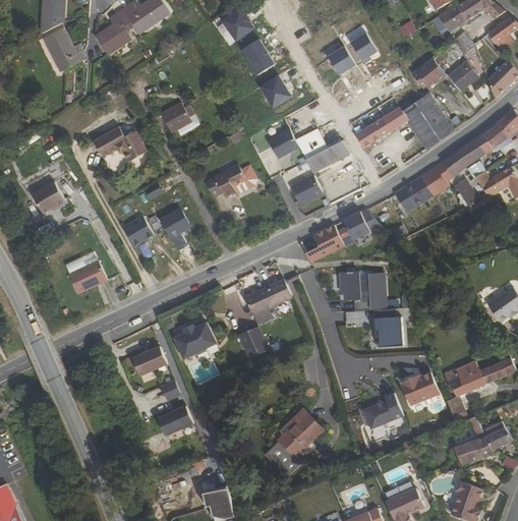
[(40,0),(39,36),(59,25),(60,0),(40,0)]
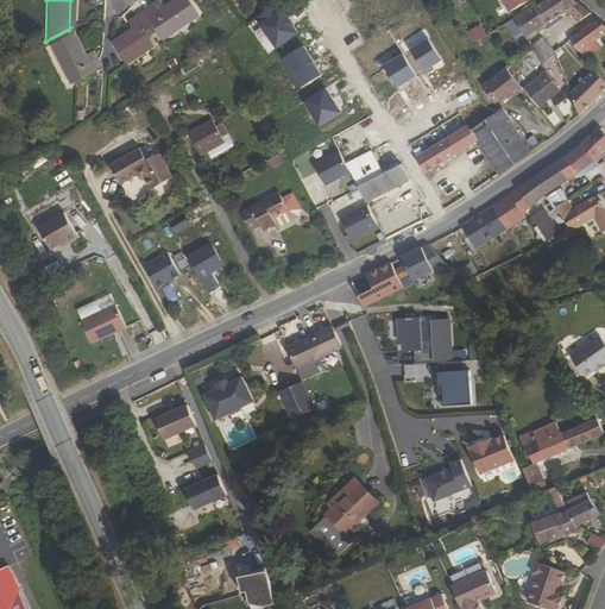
[(165,37),(193,18),(181,0),(176,0),(159,12),(155,5),(138,16),(149,30),(157,24),(165,37)]
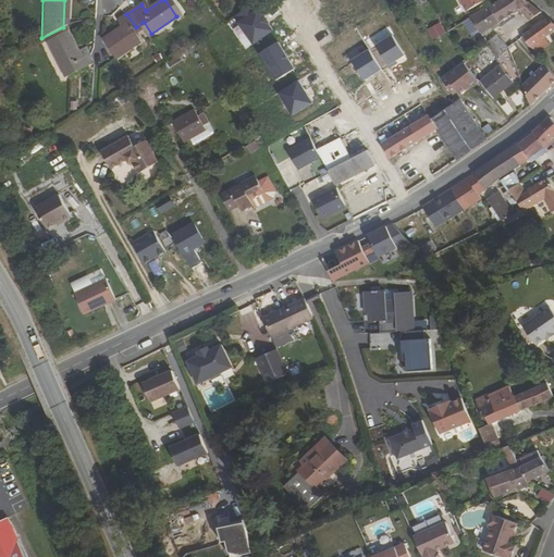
[(457,0),(464,11),(481,0),(457,0)]
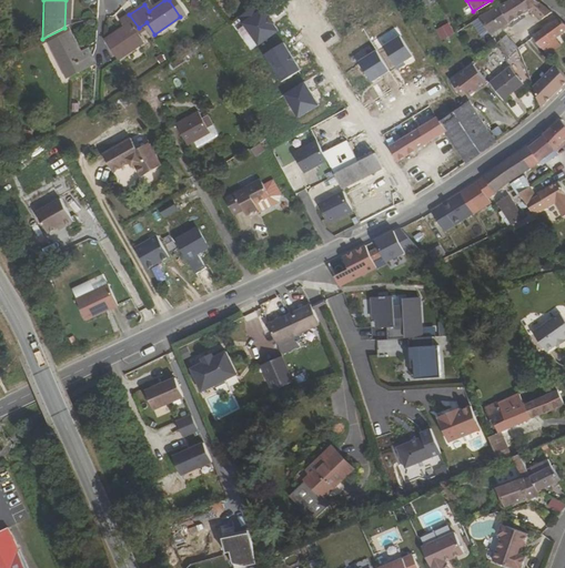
[(507,22),(528,8),(520,0),(506,0),(496,6),(507,22)]
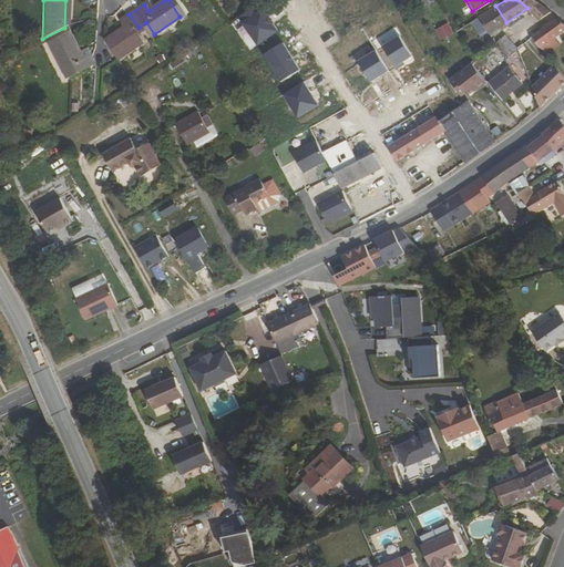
[(535,2),(527,8),(537,19),(547,12),(535,2)]
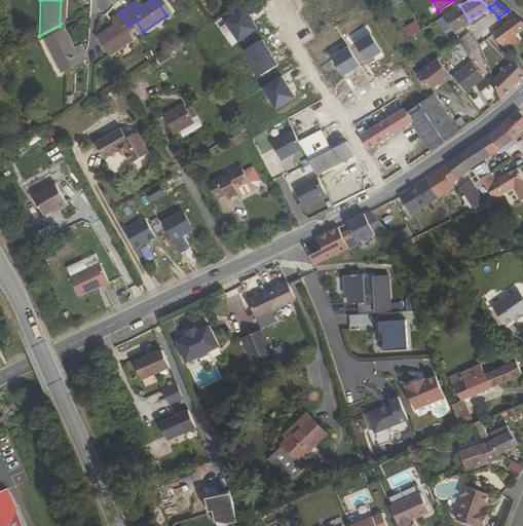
[(459,5),(452,9),(462,25),(470,21),(459,5)]
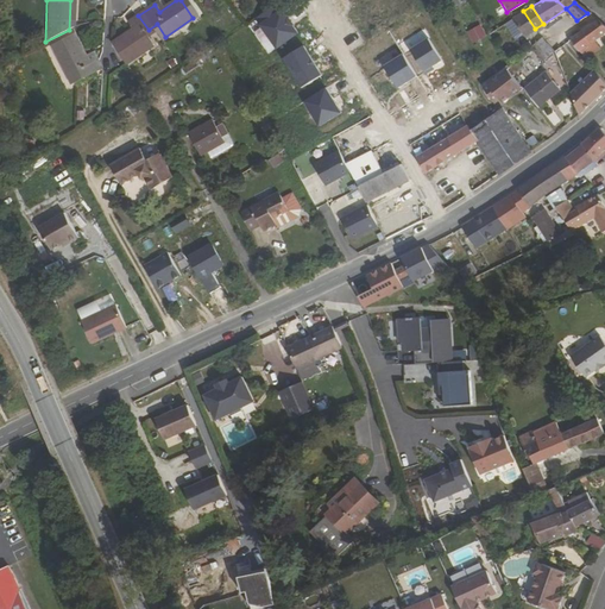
[(523,11),(510,18),(522,37),(523,36),(535,29),(523,11)]
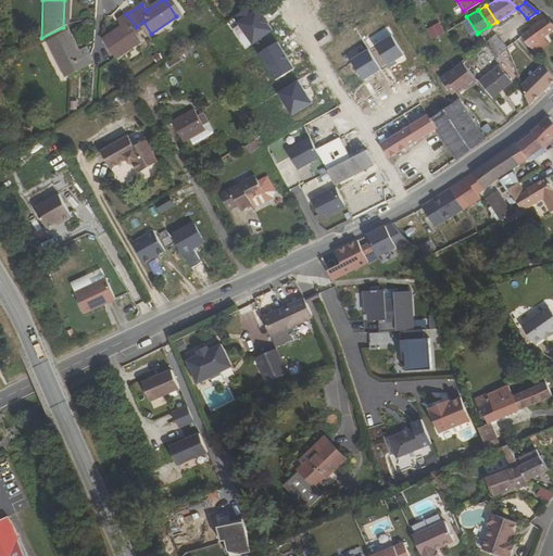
[(98,42),(110,61),(135,45),(127,32),(136,27),(126,14),(111,24),(116,30),(98,42)]
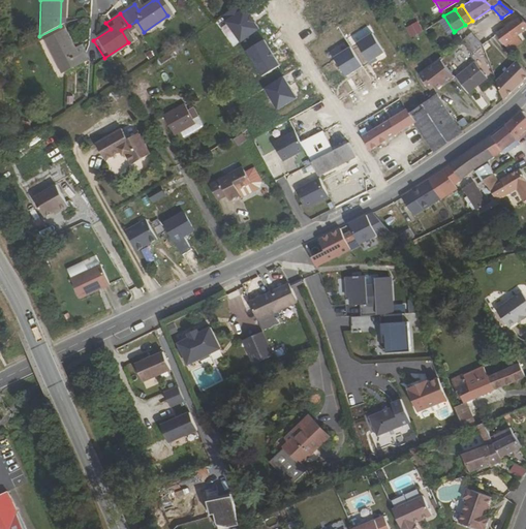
[(494,34),(506,50),(518,41),(514,35),(525,26),(525,25),(517,17),(494,34)]
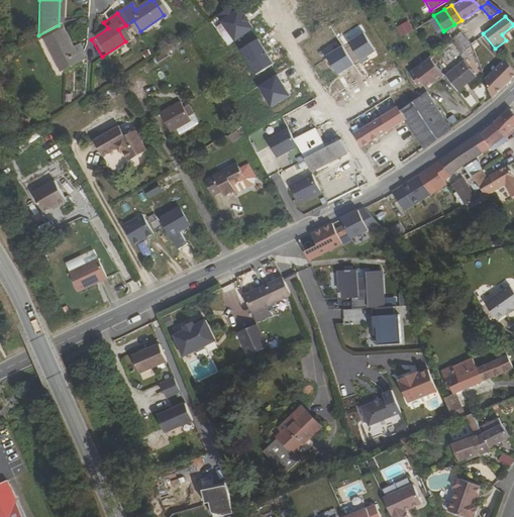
[(412,28),(417,35),(433,26),(428,18),(412,28)]
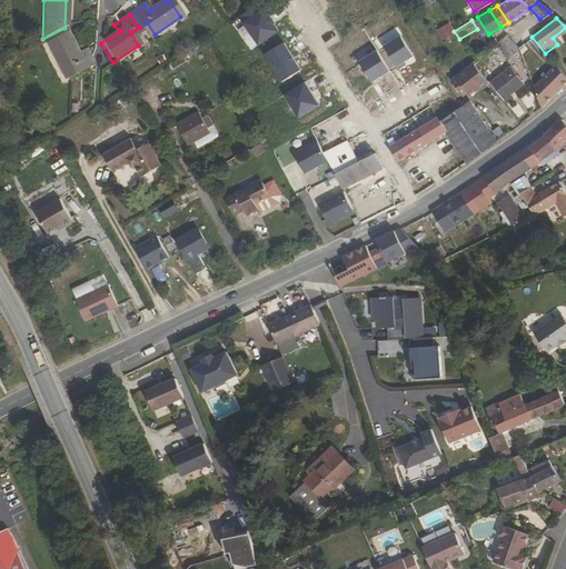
[(439,41),(453,33),(447,22),(433,30),(439,41)]
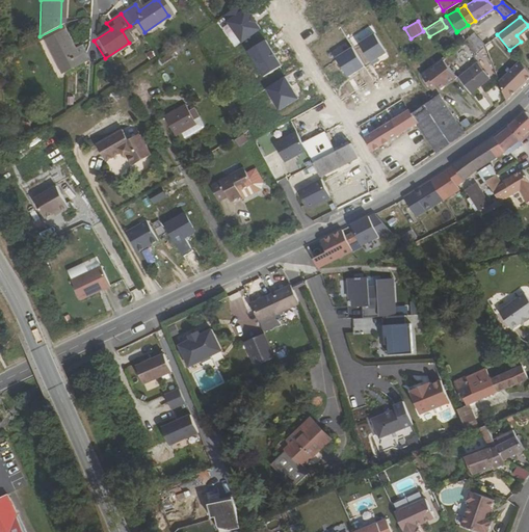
[(463,38),(461,40),(473,52),(482,45),(471,32),(463,38)]
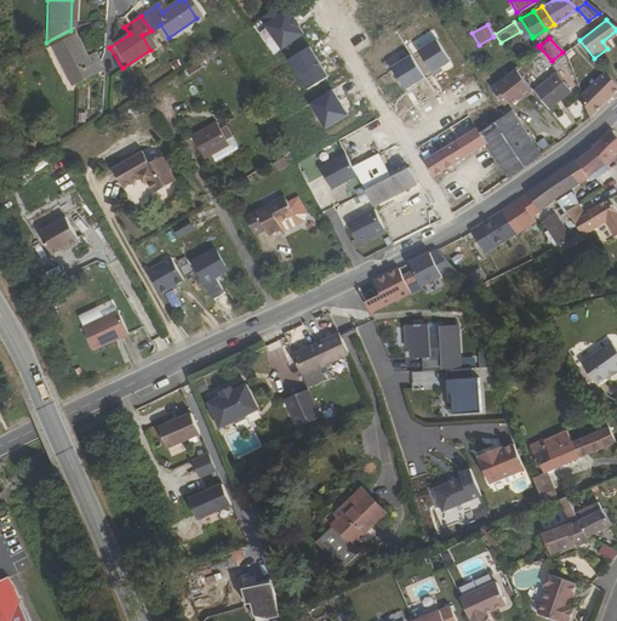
[(87,56),(79,61),(66,40),(45,52),(69,90),(98,72),(95,66),(87,56)]
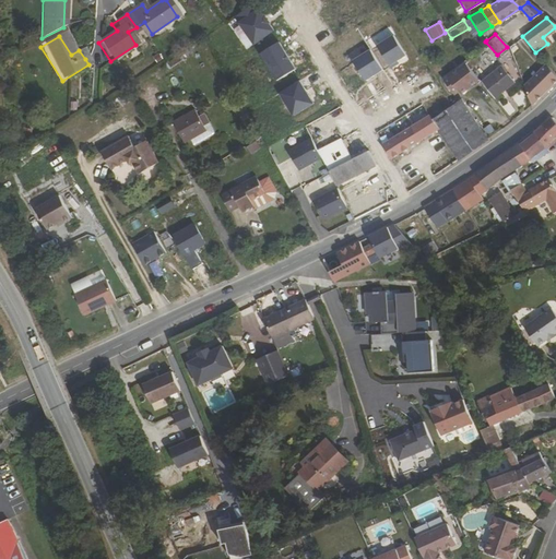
[(509,46),(511,50),(513,49),(519,55),(523,52),(532,64),(541,59),(535,52),(522,36),(508,45),(509,46)]
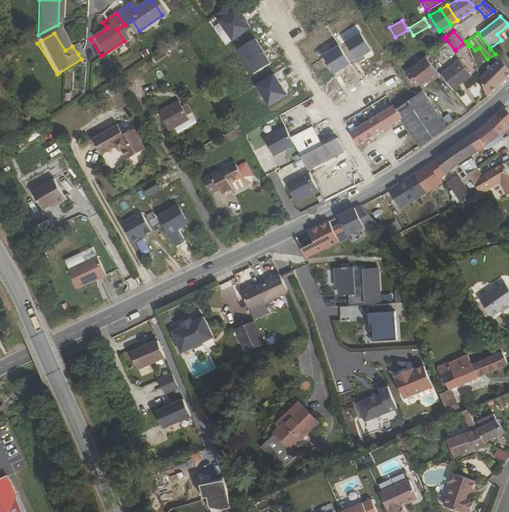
[(477,54),(475,50),(470,45),(468,46),(471,57),(477,54)]
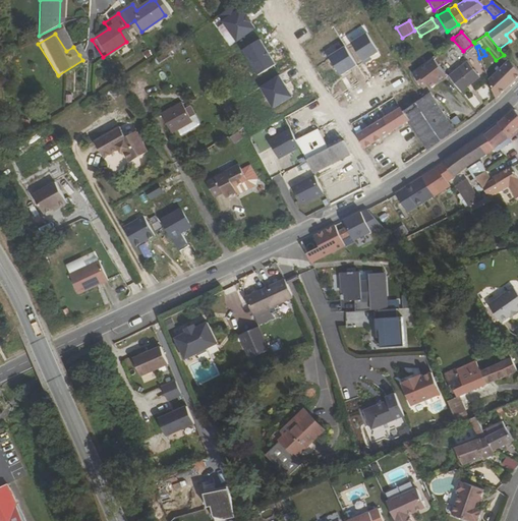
[(153,63),(168,54),(165,50),(150,59),(153,63)]
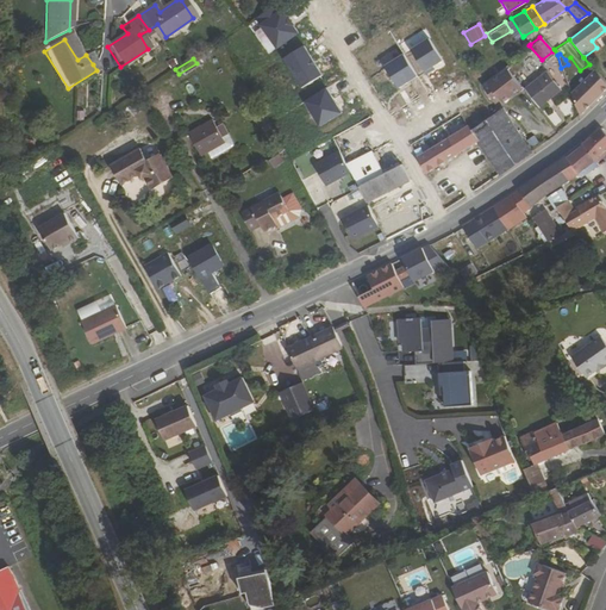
[(508,72),(514,79),(517,76),(513,73),(522,67),(517,60),(508,67),(507,69),(508,72)]
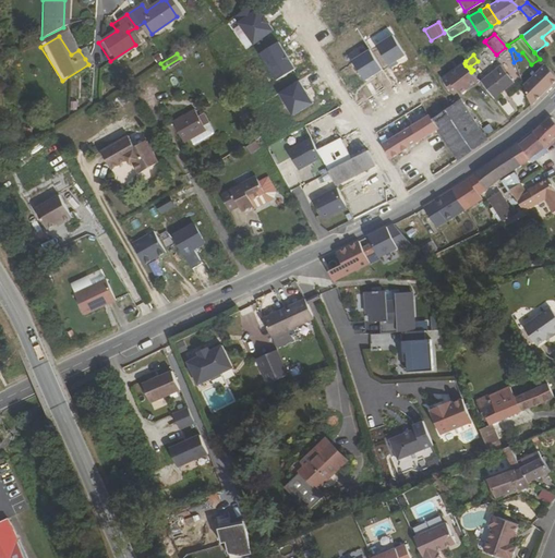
[(514,62),(517,72),(520,70),(527,67),(522,58),(520,59),(514,62)]
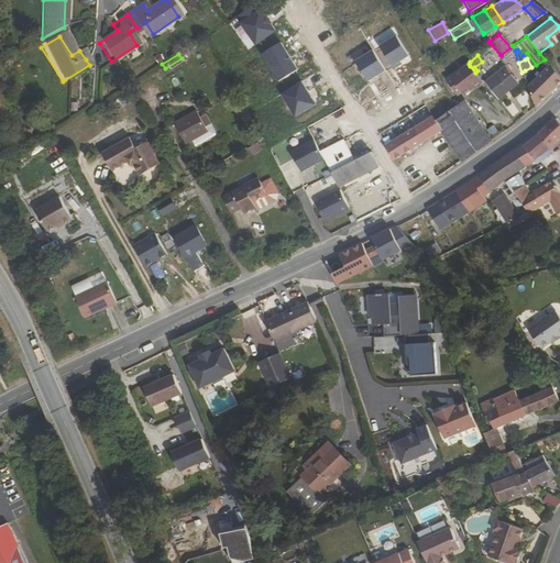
[(559,79),(549,65),(526,86),(534,106),(539,102),(544,97),(559,79)]
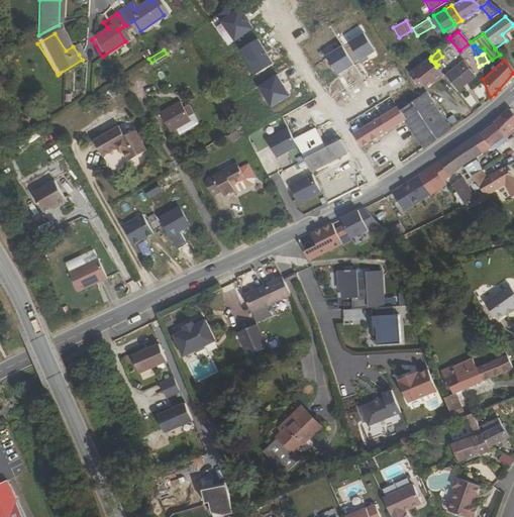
[(414,72),(408,77),(412,84),(419,79),(424,86),(429,82),(433,79),(441,74),(436,67),(431,61),(415,73),(414,72)]
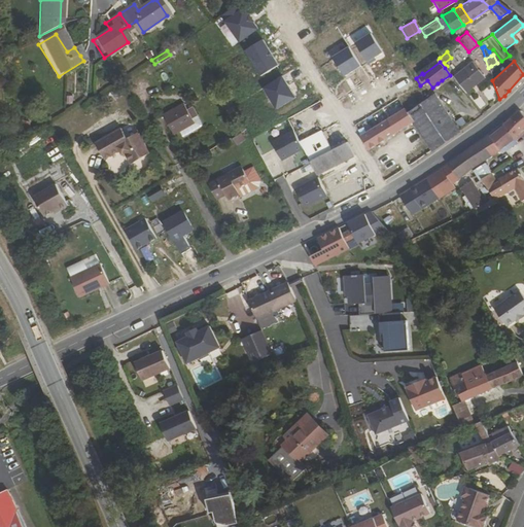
[(483,77),(472,63),(452,77),(463,92),(483,77)]
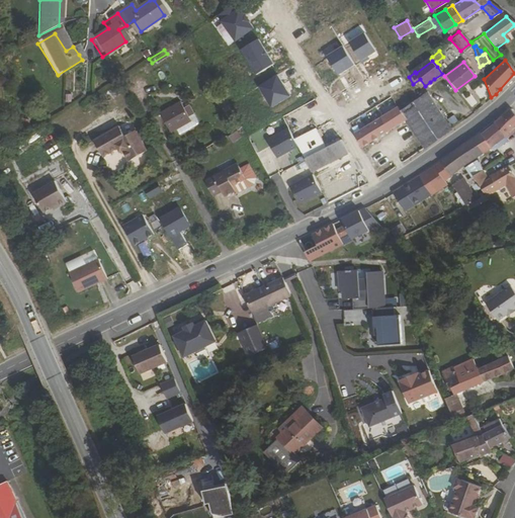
[(416,95),(398,110),(404,118),(423,147),(449,128),(443,120),(426,90),(421,92),(416,95)]
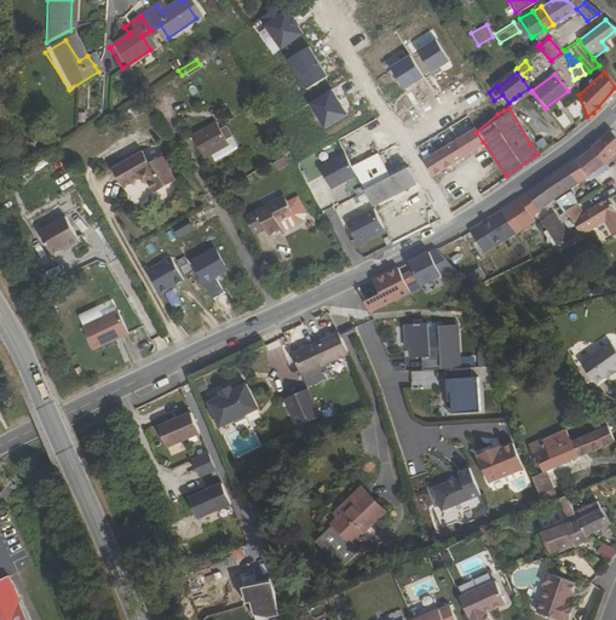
[(254,113),(263,127),(270,122),(263,109),(254,113)]
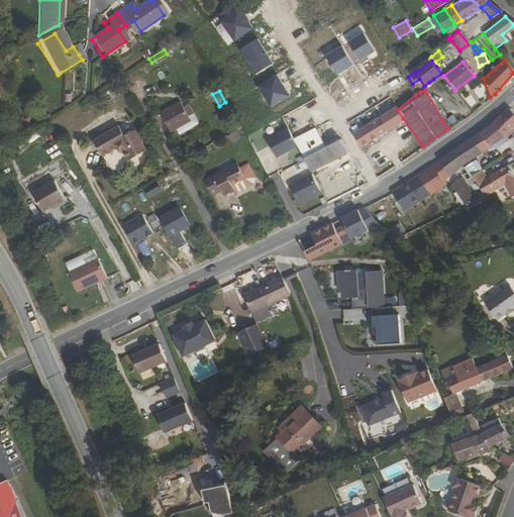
[(186,116),(181,108),(177,102),(158,113),(169,132),(189,119),(186,116)]
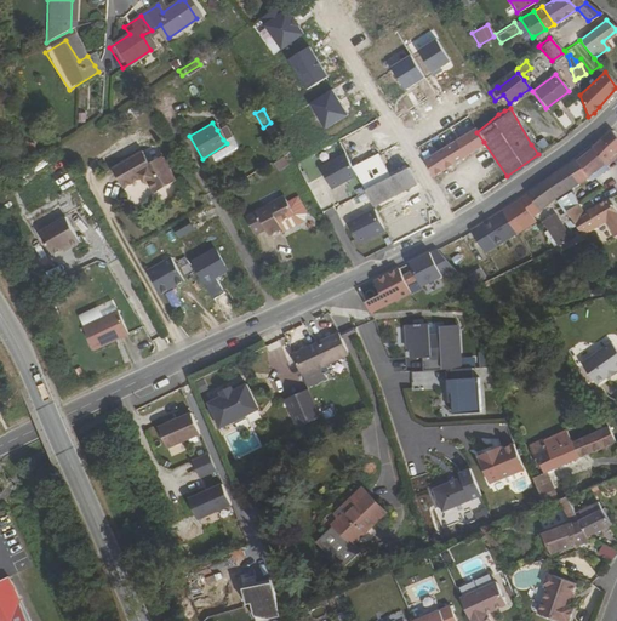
[(228,136),(222,127),(217,130),(223,140),(228,136)]
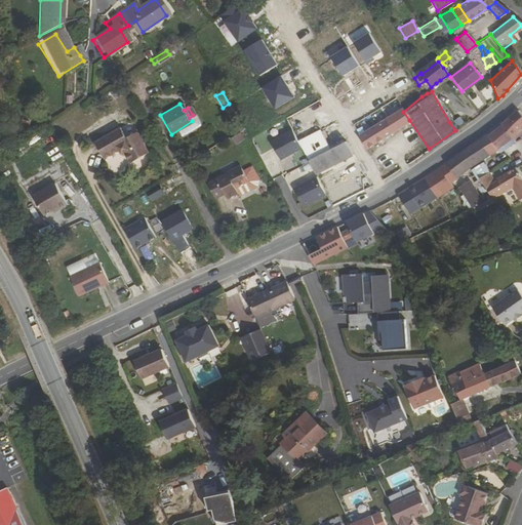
[(364,149),(409,120),(403,112),(401,109),(357,135),(364,149)]
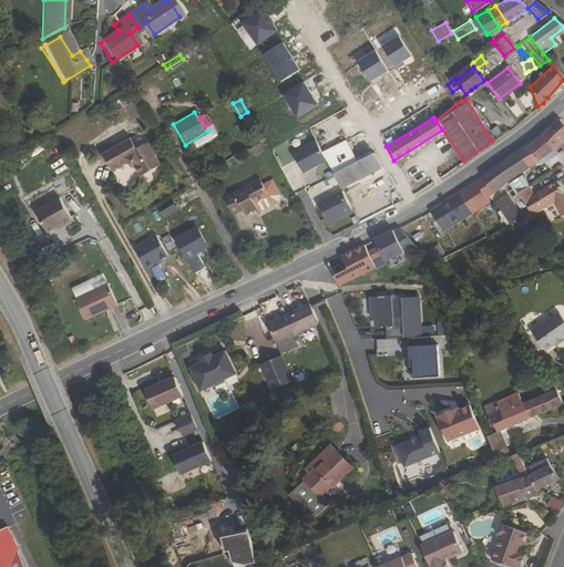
[(563,126),(557,119),(537,135),(539,135),(525,145),(535,161),(544,155),(552,148),(560,141),(563,138),(563,140),(563,126)]
